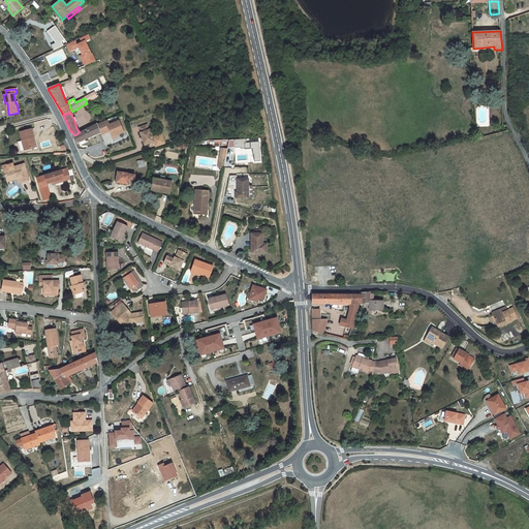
[(103,134),(110,131),(112,138),(125,133),(120,119),(110,123),(107,119),(99,123),(103,134)]
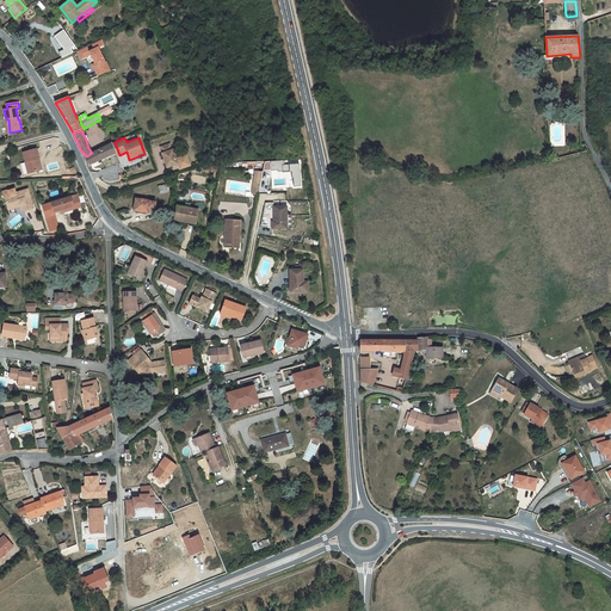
[(92,153),(86,156),(86,161),(87,166),(106,158),(116,153),(111,143),(92,153)]
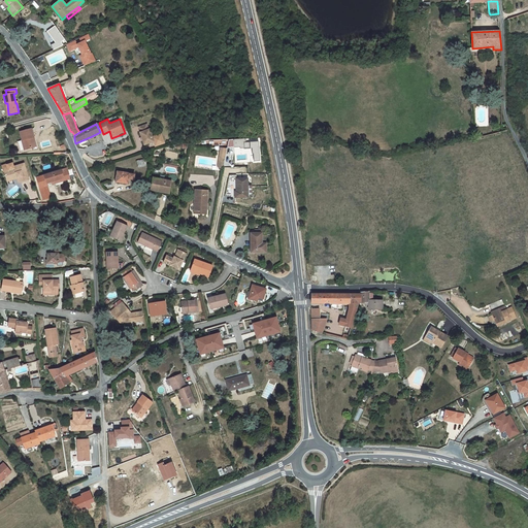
[(146,125),(139,127),(140,133),(141,137),(142,140),(144,144),(154,141),(150,130),(149,130),(146,125)]
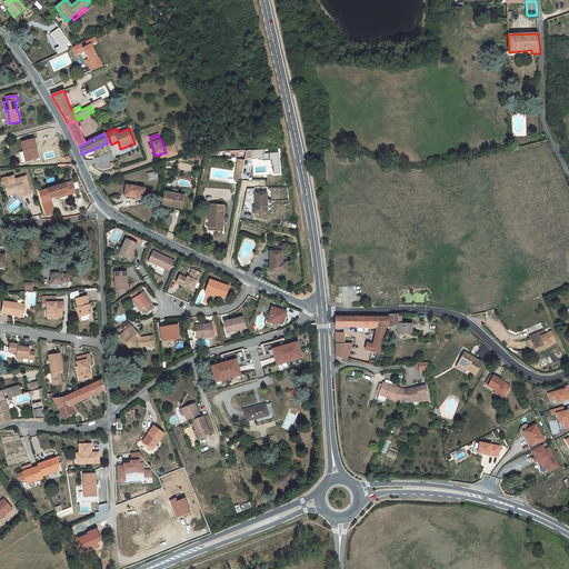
[(22,142),(25,151),(26,151),(28,161),(39,158),(33,139),(22,142)]
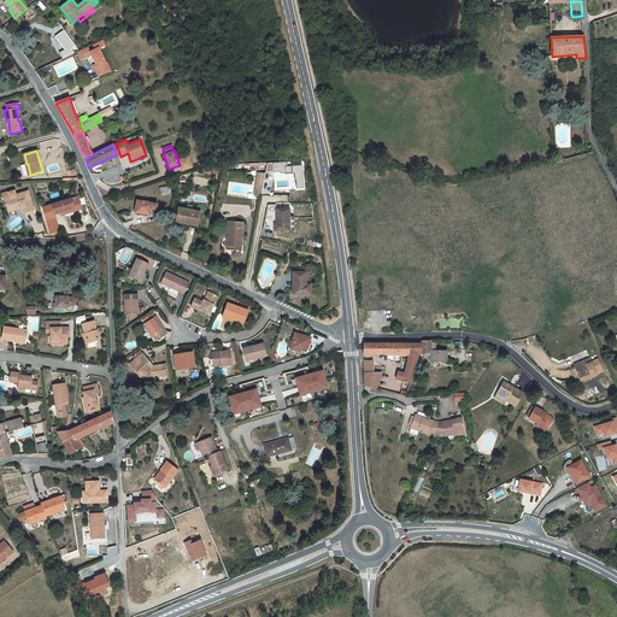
[(191,156),(182,157),(183,165),(180,166),(181,170),(192,169),(191,156)]
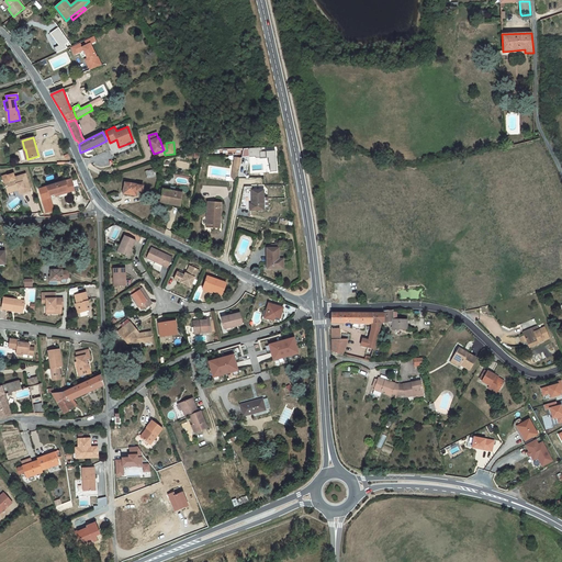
[(4,183),(8,192),(13,190),(12,189),(18,187),(19,190),(21,190),(22,194),(31,191),(25,175),(14,178),(13,173),(8,176),(8,175),(2,177),(4,183)]
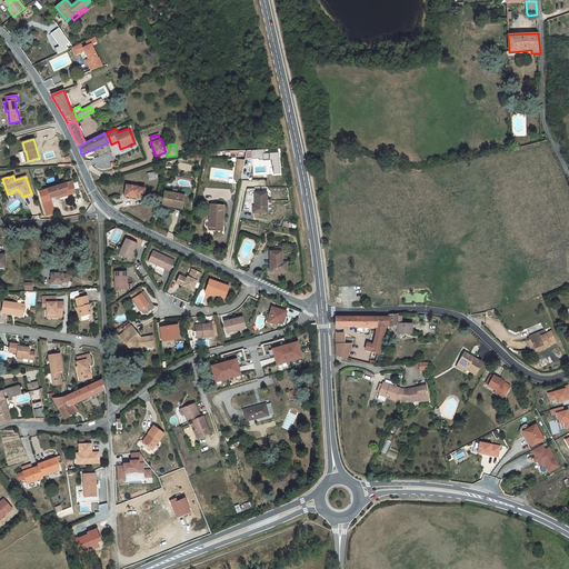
[(69,196),(75,193),(71,181),(39,191),(47,216),(55,213),(51,200),(51,198),(52,198),(68,192),(69,196)]
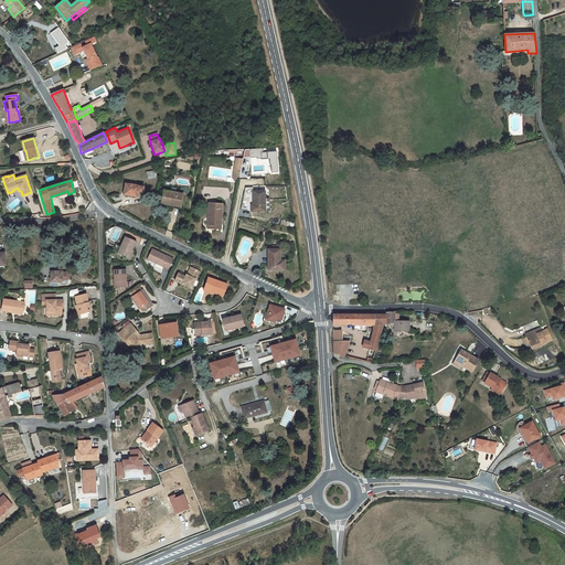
[(139,187),(126,184),(124,194),(137,196),(138,192),(141,192),(142,187),(139,187)]
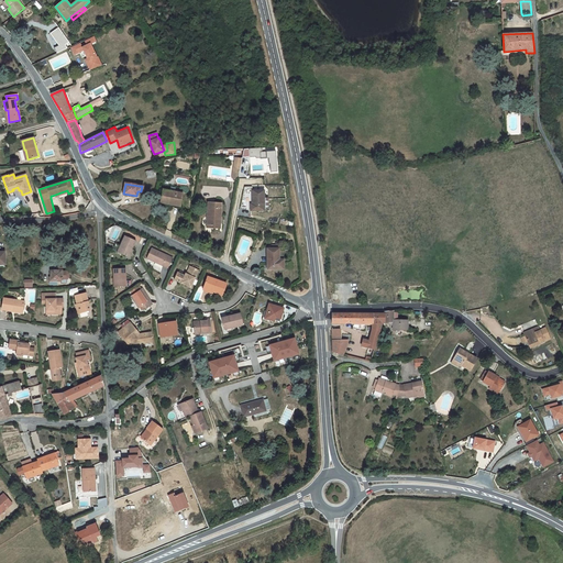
[(183,194),(163,190),(161,202),(180,207),(183,194)]
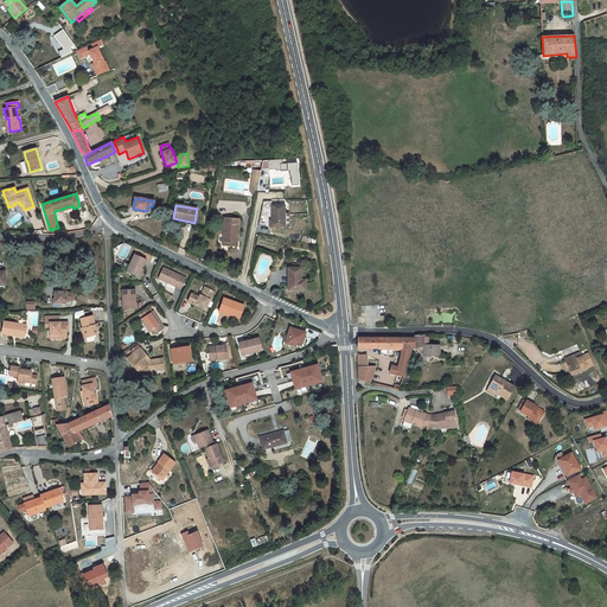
[(285,205),(272,205),(272,221),(270,221),(270,228),(285,227),(285,205)]
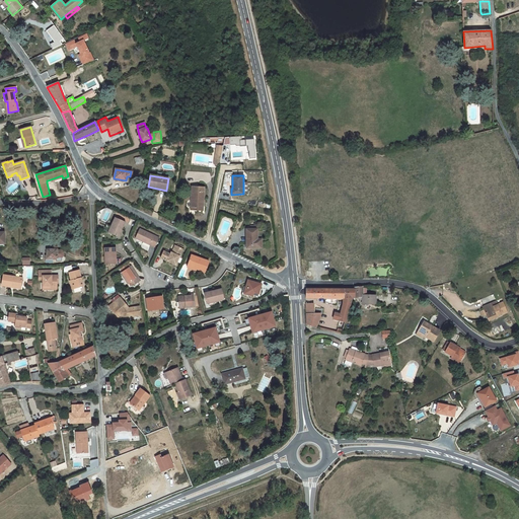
[(204,188),(193,187),(192,200),(193,200),(193,208),(197,209),(197,210),(203,211),(204,188)]
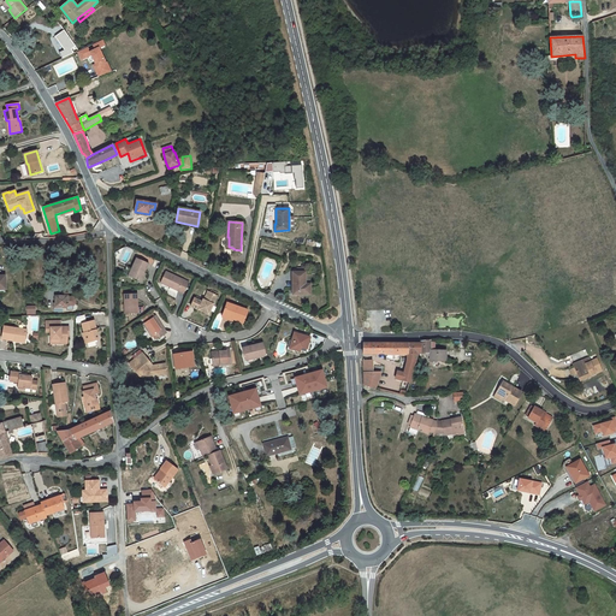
[(126,266),(123,276),(128,278),(129,276),(141,282),(148,264),(136,259),(132,268),(126,266)]
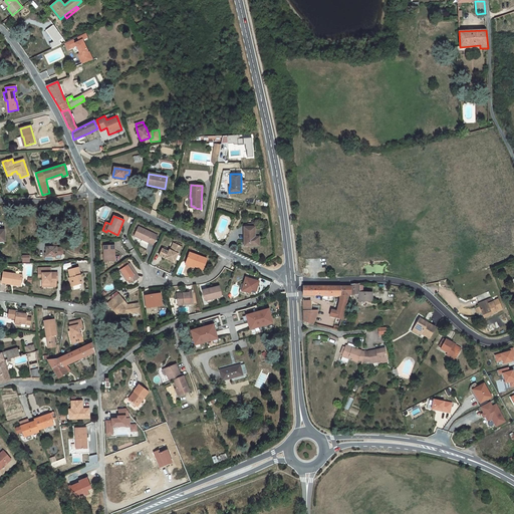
[(248,227),(244,227),(244,246),(259,246),(259,240),(255,240),(255,237),(255,227),(251,227),(251,225),(248,225),(248,227)]
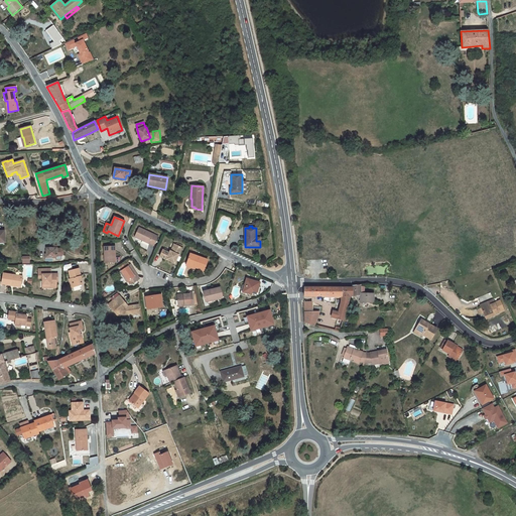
[(139,228),(135,237),(154,245),(158,236),(139,228)]
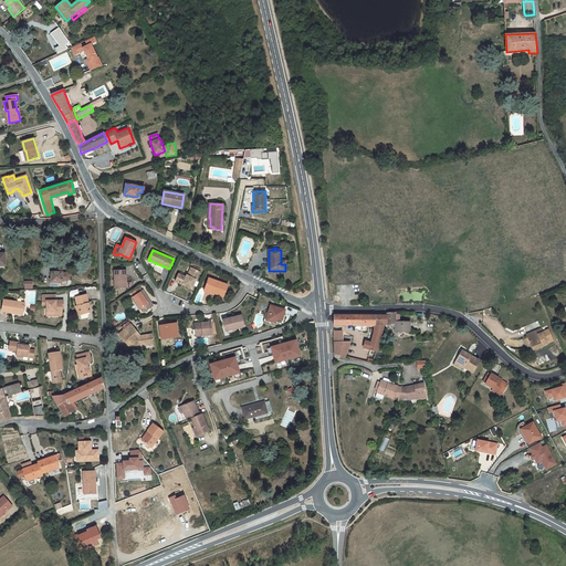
[(59,272),(51,272),(51,279),(51,286),(56,286),(56,283),(61,283),(61,285),(66,285),(67,284),(67,281),(69,279),(69,275),(66,273),(62,273),(62,269),(59,269),(59,272)]
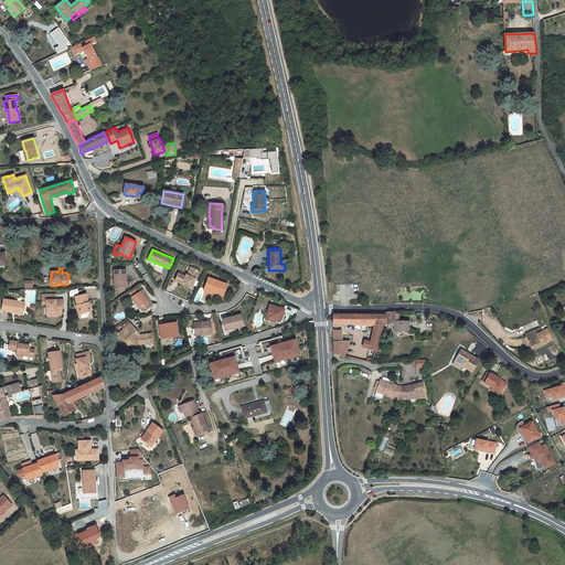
[(189,276),(187,275),(185,277),(182,276),(179,274),(176,281),(191,288),(193,284),(198,274),(199,272),(192,268),(189,276)]
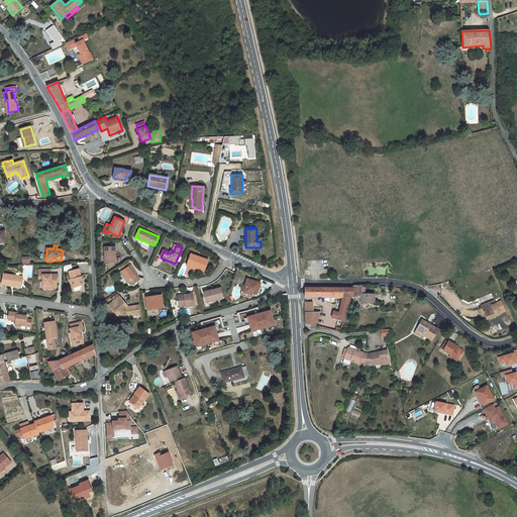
[(115,247),(104,247),(105,264),(116,263),(115,257),(114,255),(115,255),(115,247)]
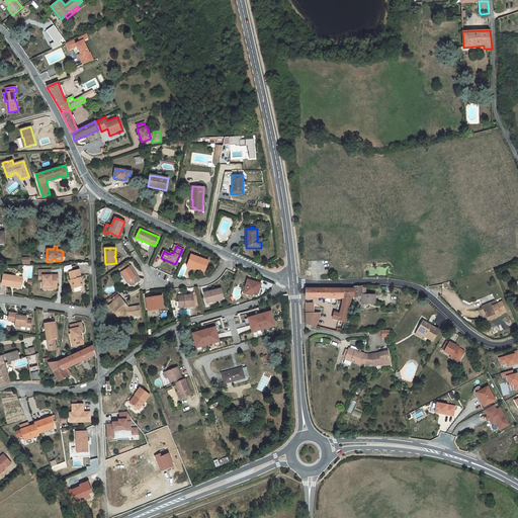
[(204,271),(208,261),(191,255),(187,264),(196,267),(196,268),(204,271)]
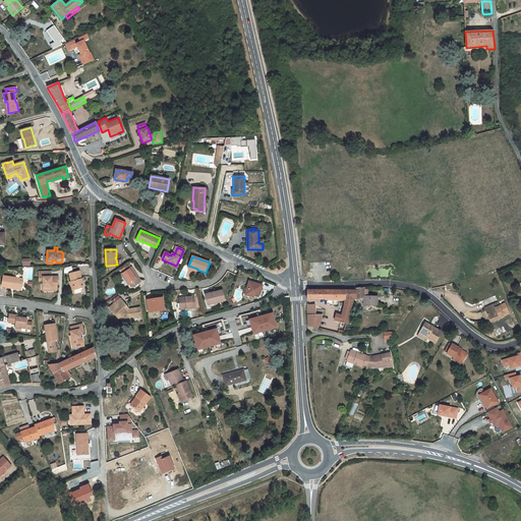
[(126,266),(120,270),(123,273),(121,274),(128,285),(129,284),(132,282),(134,285),(134,286),(140,282),(138,278),(137,279),(134,274),(135,274),(131,268),(130,268),(128,270),(126,266)]
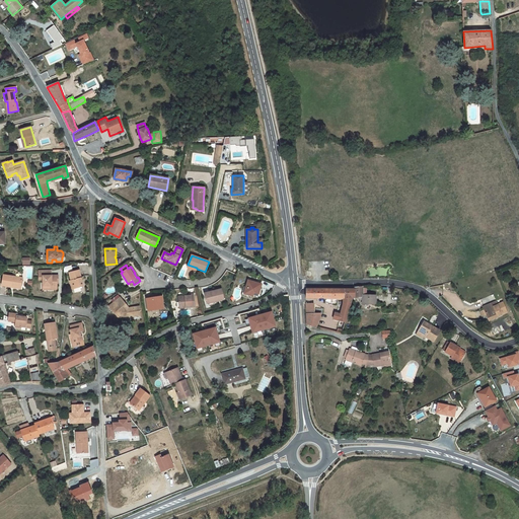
[(83,286),(79,270),(69,273),(71,281),(73,289),(83,286)]
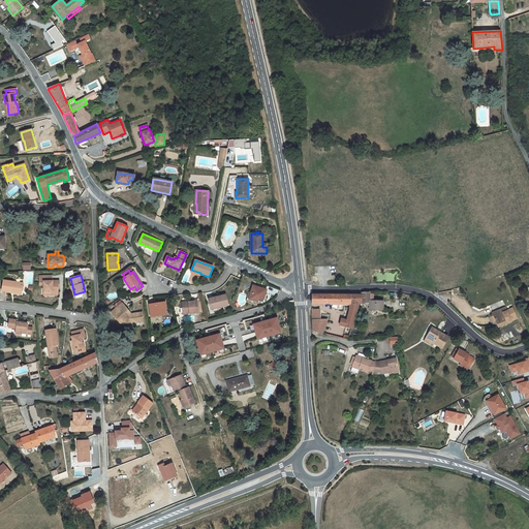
[(53,281),(53,276),(39,276),(39,285),(43,285),(43,293),(58,293),(58,289),(58,286),(59,286),(59,281),(53,281)]
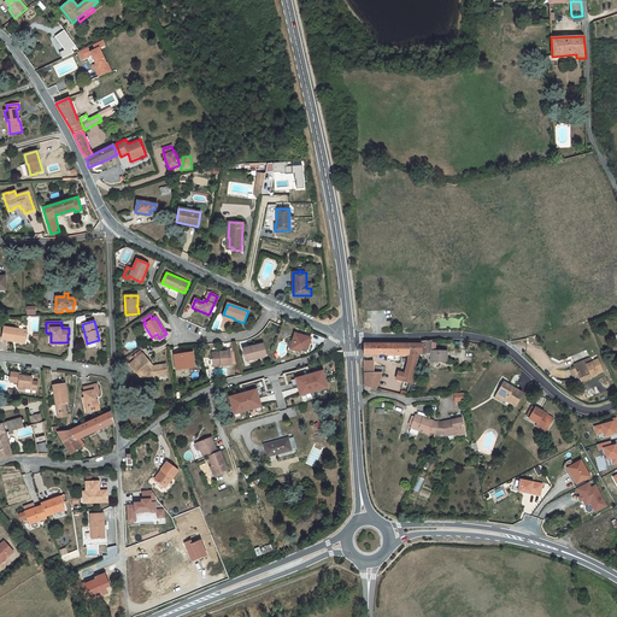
[(27,330),(4,327),(3,340),(13,341),(13,340),(25,342),(27,330)]
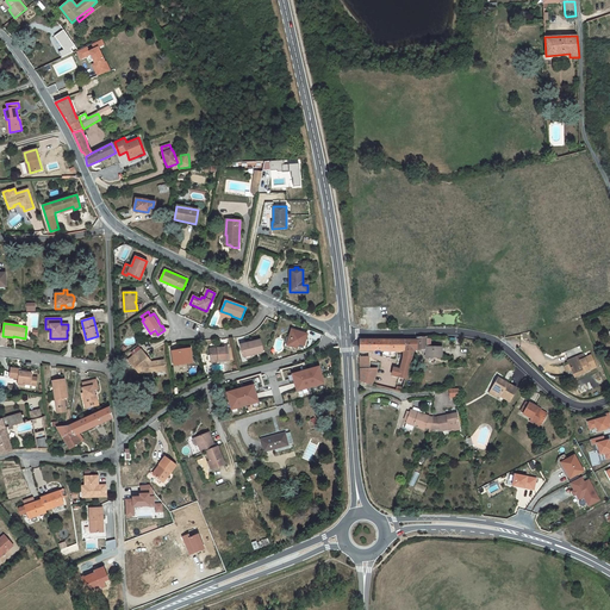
[(307,334),(291,329),(290,337),(291,337),(288,346),(303,350),(304,346),(305,343),(306,338),(307,334)]
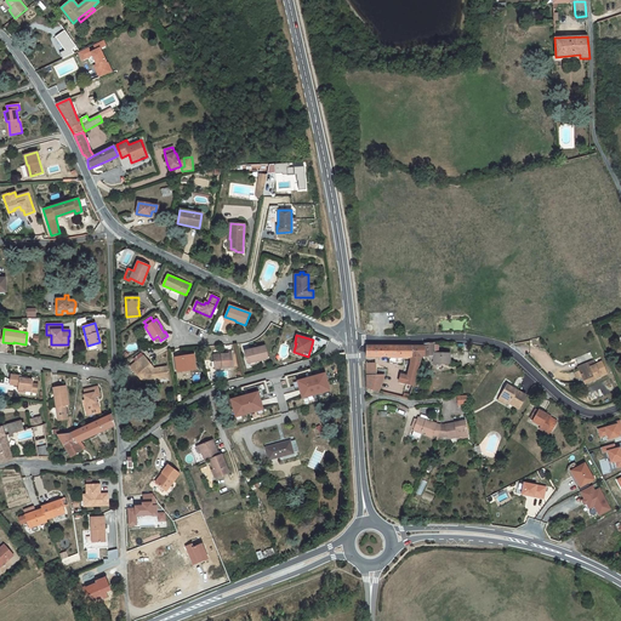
[(425,346),(425,357),(428,355),(428,359),(434,359),(433,363),(450,364),(450,353),(438,353),(438,345),(434,345),(434,343),(425,343),(425,346)]
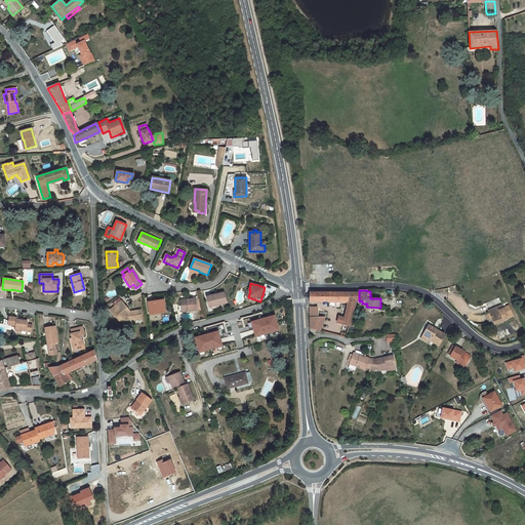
[(224,292),(206,296),(209,308),(210,307),(211,310),(219,308),(218,305),(227,303),(224,292)]
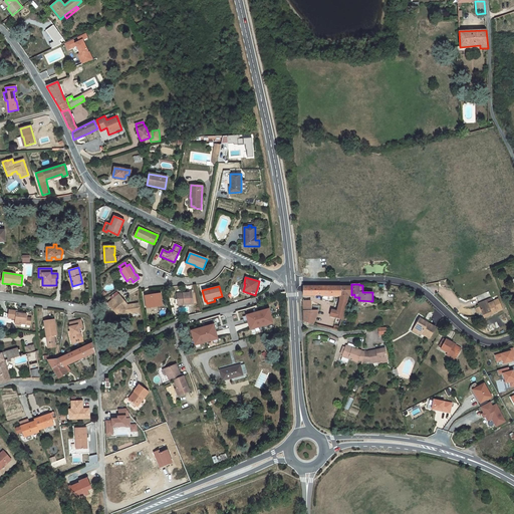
[(351,286),(303,286),(303,295),(322,295),(340,296),(339,300),(337,311),(331,309),(330,315),(335,317),(341,319),(348,296),(351,295),(351,286)]
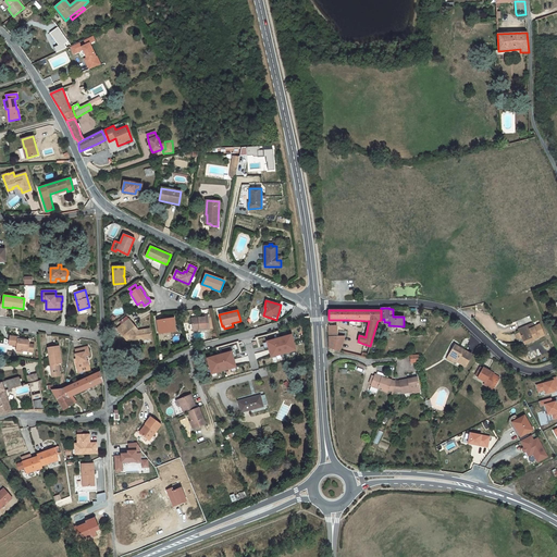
[(192,319),(193,331),(209,330),(208,316),(203,317),(203,318),(192,319)]
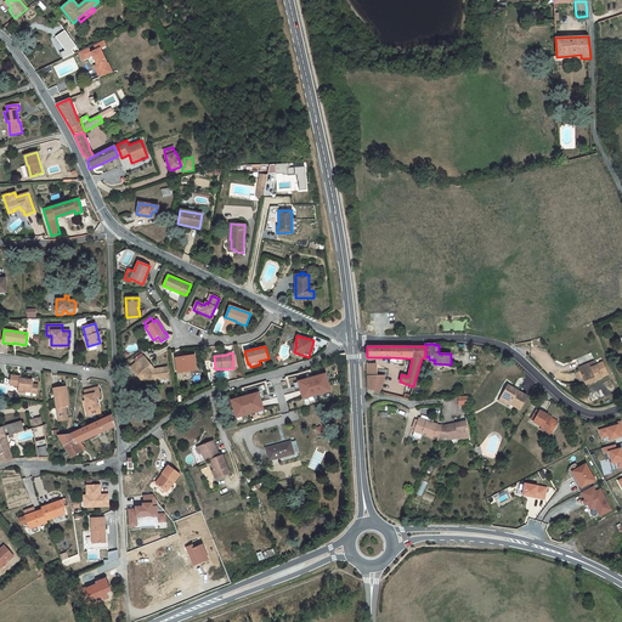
[(145,356),(131,367),(141,379),(143,378),(145,380),(158,378),(159,378),(159,379),(169,378),(167,367),(153,369),(148,363),(150,363),(145,356)]
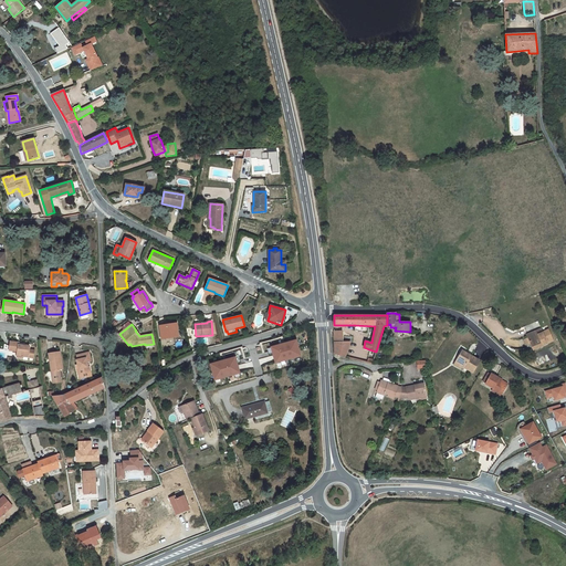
[(160,327),(163,338),(177,336),(177,331),(176,331),(175,325),(160,327)]
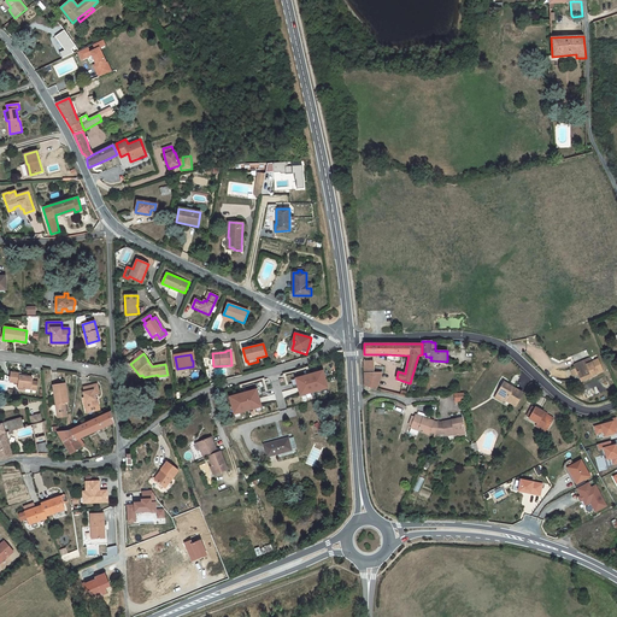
[(589,358),(574,365),(575,368),(576,369),(592,363),(589,358)]
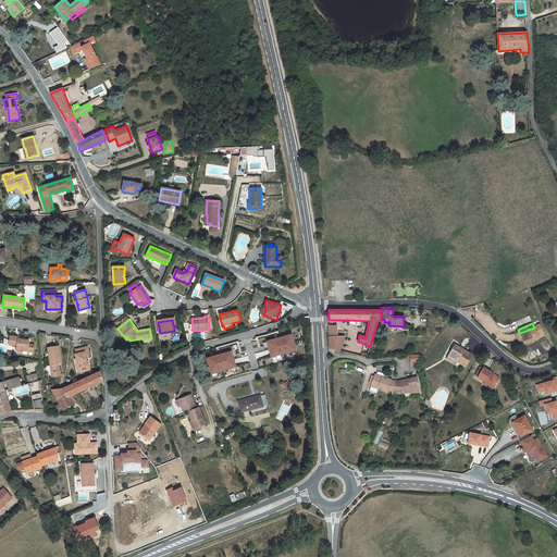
[(519,332),(516,334),(518,341),(522,339),(524,344),(534,339),(539,337),(534,327),(520,333),(519,332)]
